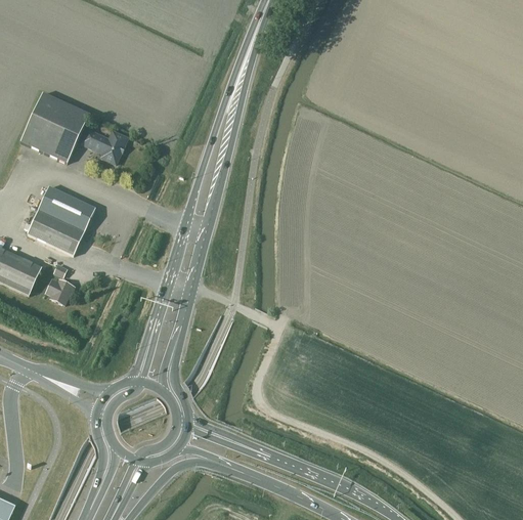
[(20,140),(24,142),(68,162),(90,113),(43,92),(20,140)]
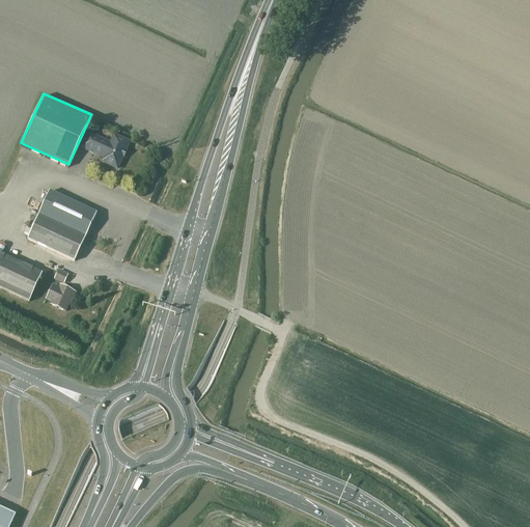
[(117,165),(130,139),(115,133),(111,142),(100,137),(101,135),(88,130),(82,144),(94,149),(94,148),(106,153),(103,159),(117,165)]
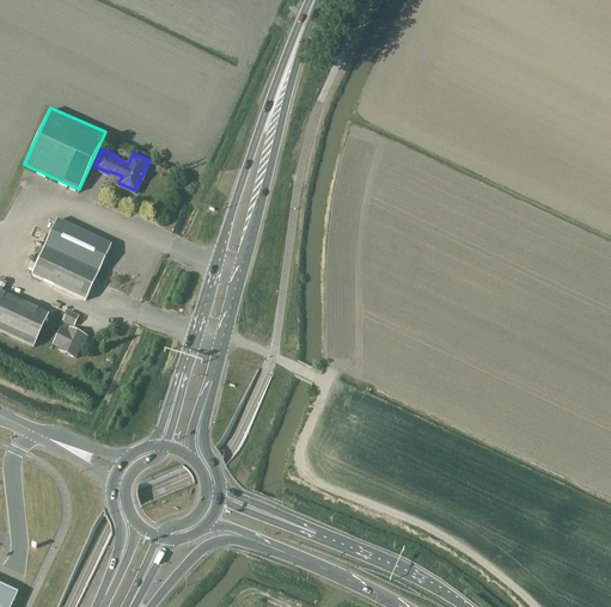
[(57,216),(44,245),(99,270),(112,243),(57,216)]
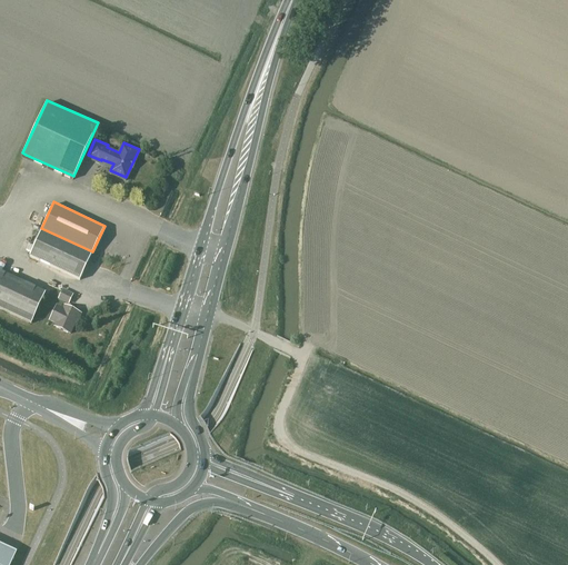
[(92,251),(41,228),(30,253),(80,276),(92,251)]
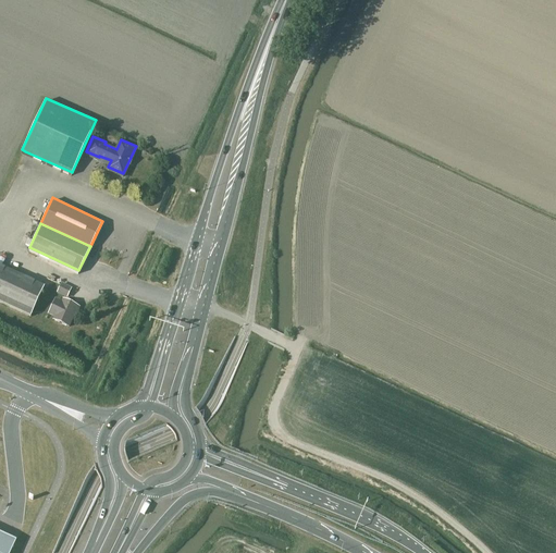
[(0,262),(0,298),(32,312),(45,283),(0,262)]
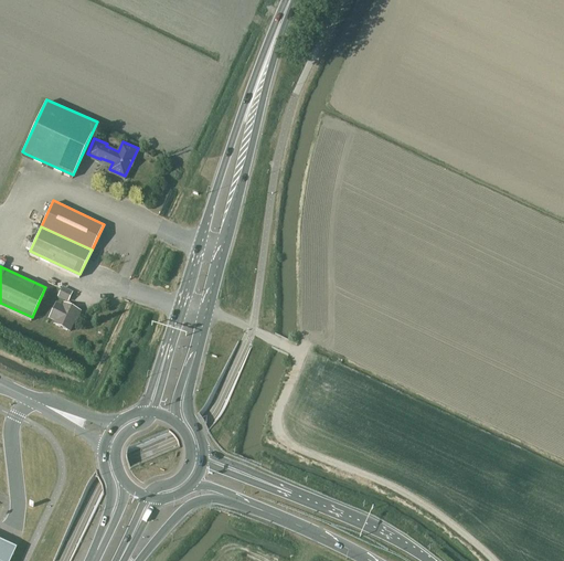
[(73,288),(63,284),(60,293),(70,297),(73,288)]
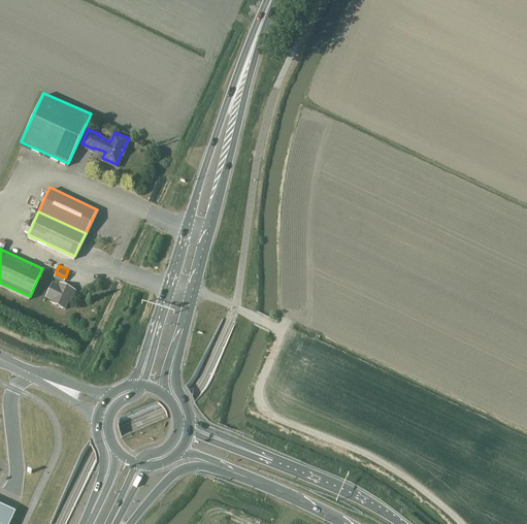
[(75,287),(60,280),(59,282),(54,280),(46,294),(54,297),(53,300),(65,306),(70,295),(71,296),(75,287)]
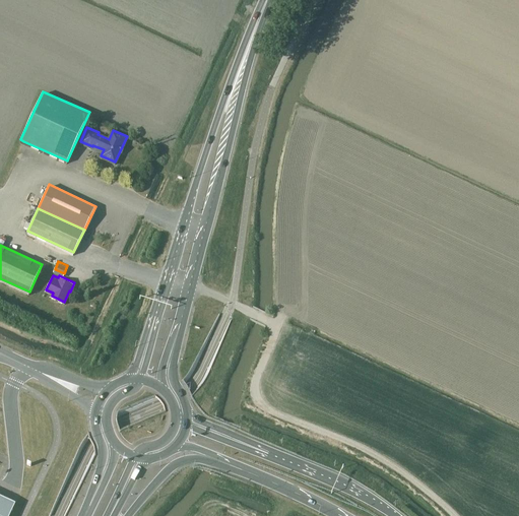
[(9,515),(16,503),(0,495),(0,515),(9,515)]
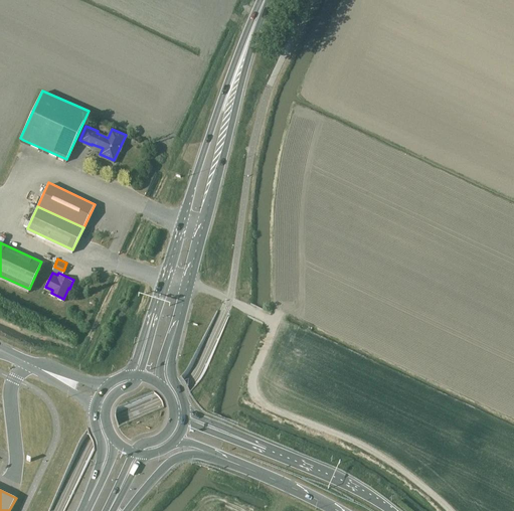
All buildings are outlined.
